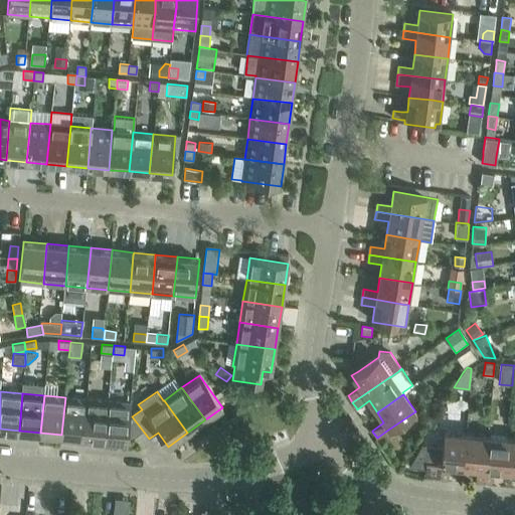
[(65,397),(61,435),(83,437),(87,399),(65,397)]
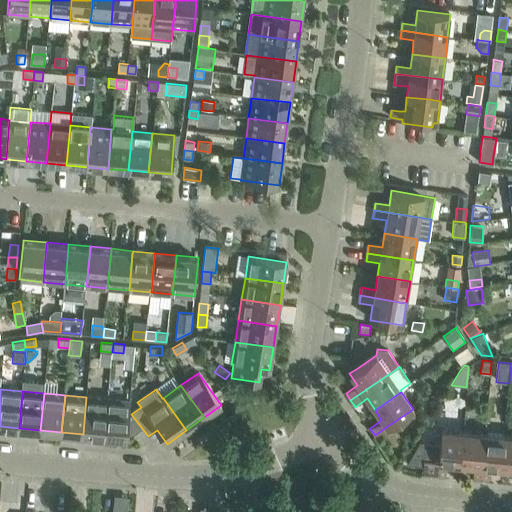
[(86,397),(83,434),(105,436),(108,399),(86,397)]
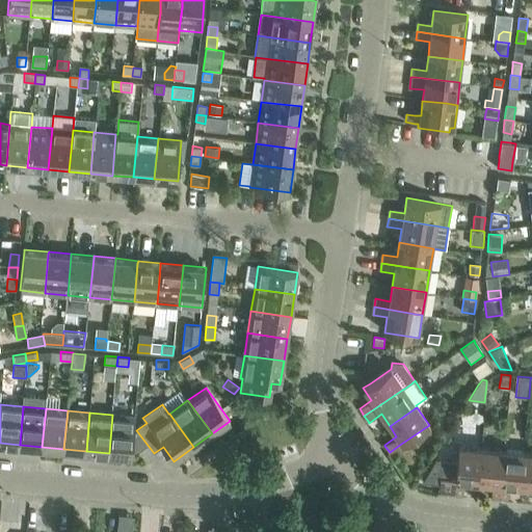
[(112,415),(109,453),(132,455),(148,444),(136,430),(134,432),(135,417),(112,415)]
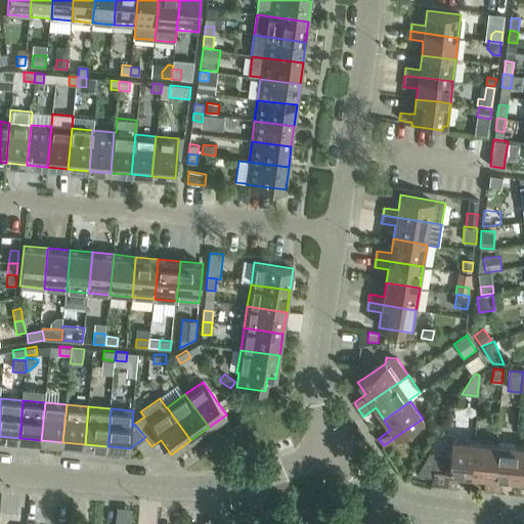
[(430,452),(417,475),(433,477),(432,485),(455,487),(456,474),(456,473),(472,474),(475,442),(451,440),(450,455),(431,454),(431,453),(430,452)]
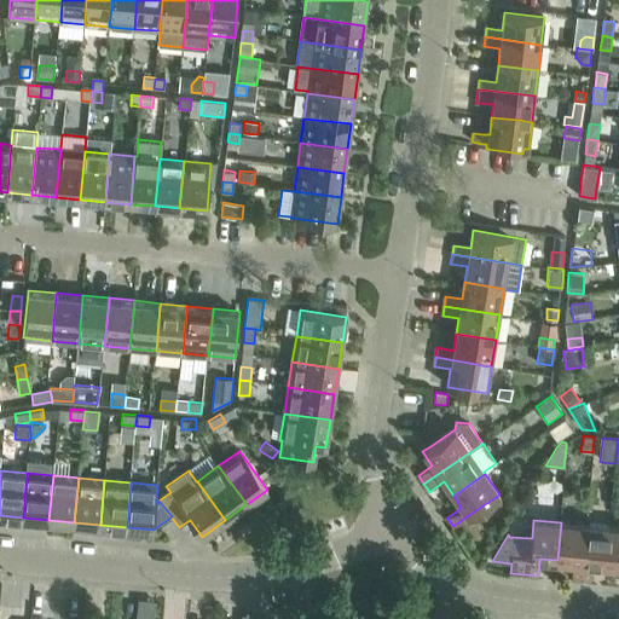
[(561,522),(557,560),(573,562),(572,579),(582,580),(583,562),(584,560),(586,525),(561,522)]
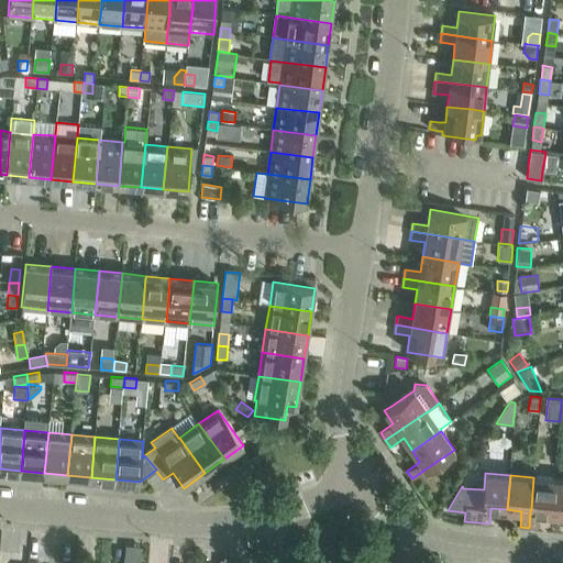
[(530,511),(529,528),(537,528),(538,512),(554,514),(554,510),(558,481),(533,477),(531,509),(530,511)]
